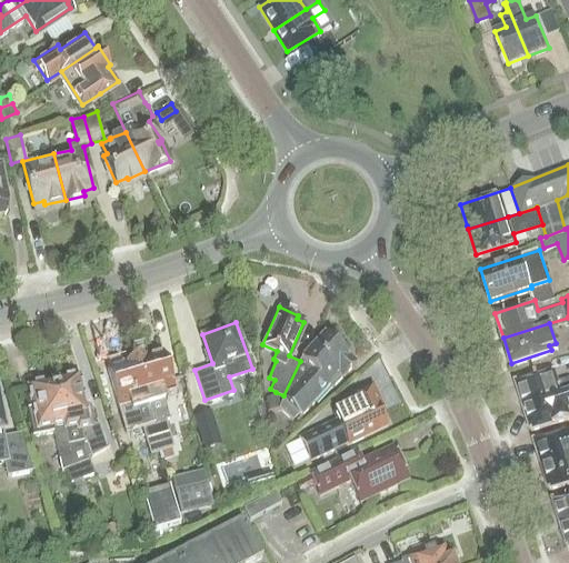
[(283,395),(278,405),(291,416),(298,409),(301,413),(315,400),(310,396),(325,380),(331,386),(357,361),(325,331),(303,353),(301,358),(300,361),(283,395)]
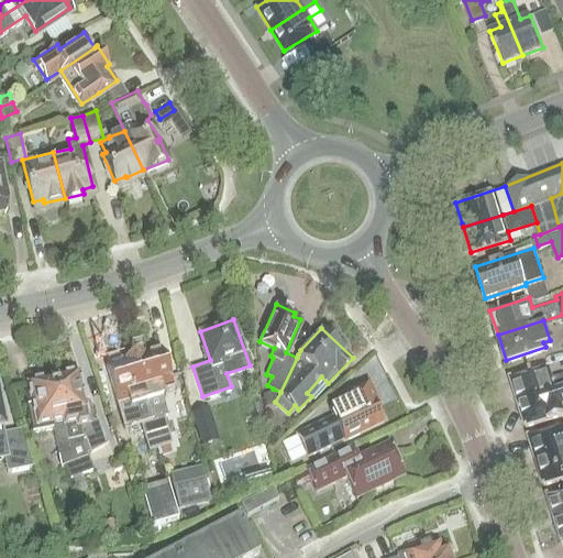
[(161,348),(132,357),(152,417),(163,414),(166,413),(159,390),(172,386),(161,348)]
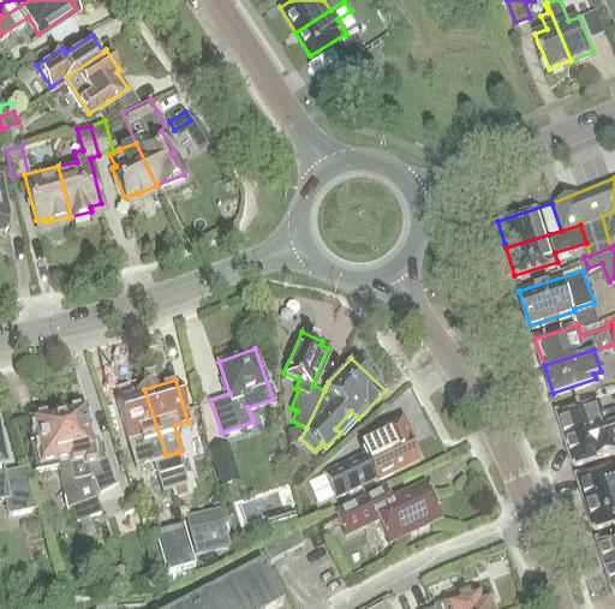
[(142,389),(114,398),(126,440),(143,435),(145,441),(147,440),(156,473),(181,466),(178,452),(166,455),(144,389),(142,389)]
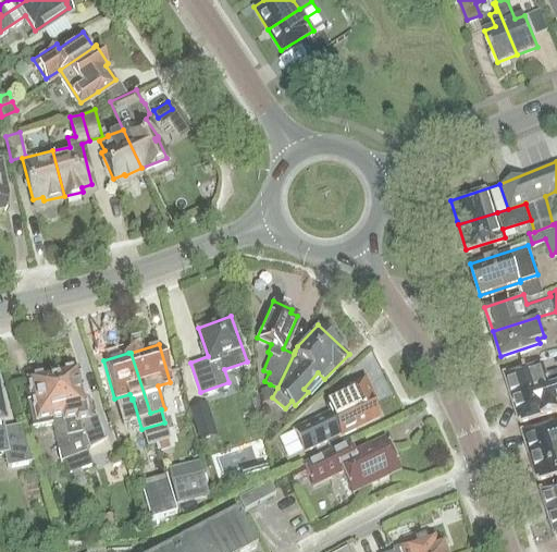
[(556,363),(556,368),(546,371),(543,360),(505,372),(512,395),(556,381),(556,359),(556,360),(556,363)]
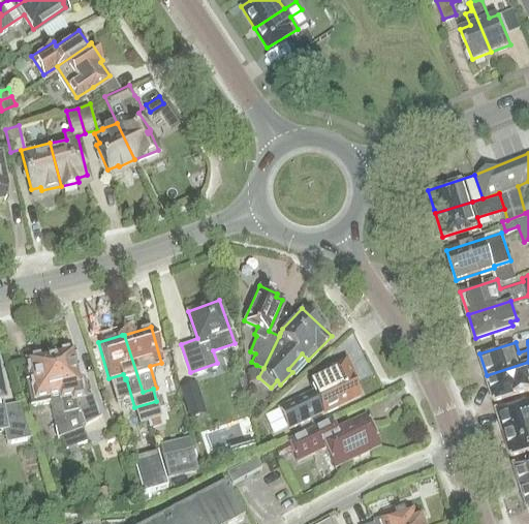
[(81,423),(84,421),(85,424),(98,417),(94,408),(93,399),(89,400),(85,377),(82,378),(75,347),(57,351),(62,378),(57,378),(64,410),(67,419),(78,415),(81,423)]
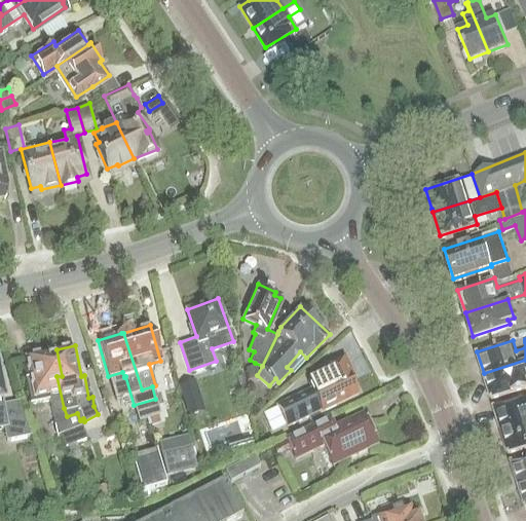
[(47,397),(60,434),(82,424),(80,420),(77,413),(67,416),(64,408),(57,376),(62,376),(57,349),(26,356),(30,375),(26,375),(30,400),(47,397)]
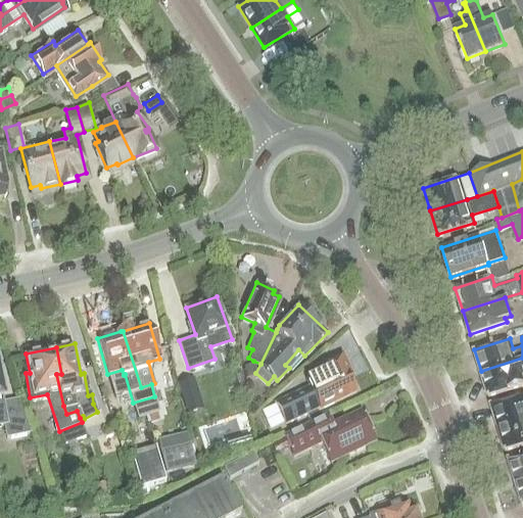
[(310,383),(275,398),(284,419),(320,404),(320,405),(355,388),(348,374),(352,372),(342,351),(324,360),(327,367),(306,376),(310,383)]
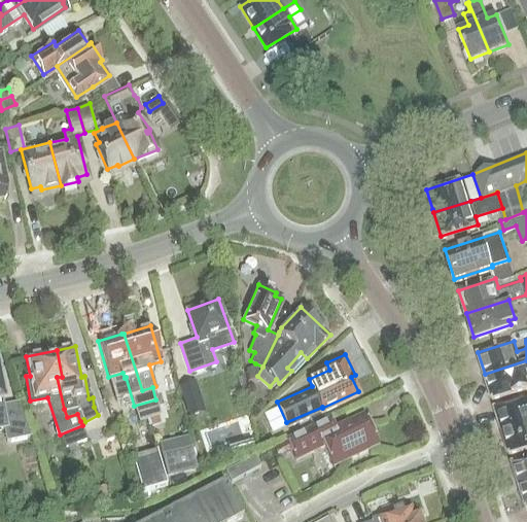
[(526,360),(485,374),(492,396),(526,385),(526,384),(525,376),(526,375),(526,360)]
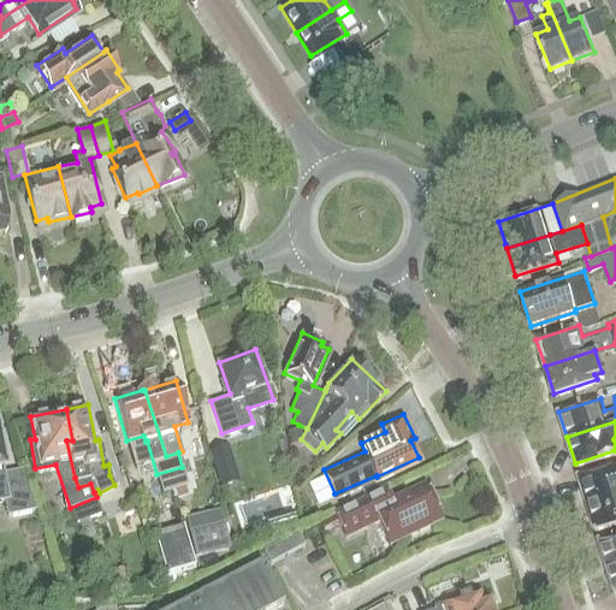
[(298,425),(288,427),(290,442),(301,439),(298,425)]
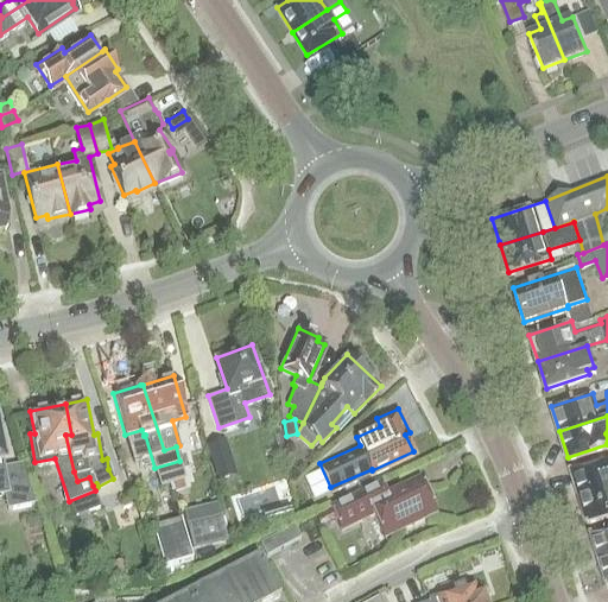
[(0,449),(0,492),(7,490),(11,505),(35,501),(20,462),(2,466),(0,449)]
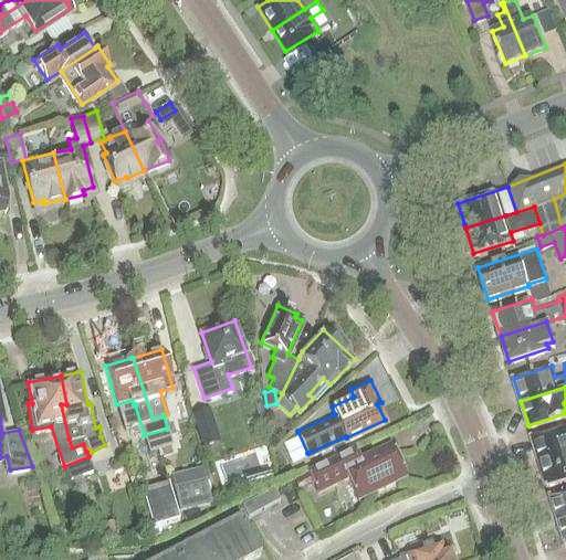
[(565,425),(531,436),(538,461),(565,451),(565,425)]
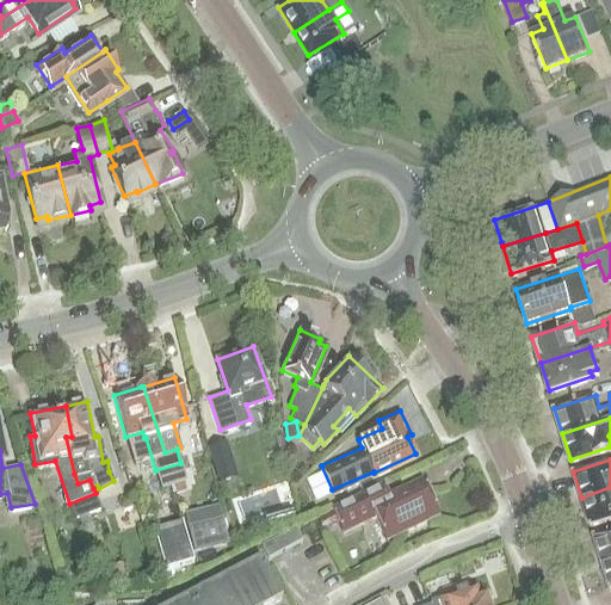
[(180,463),(155,470),(160,486),(173,482),(183,479),(185,479),(180,463)]
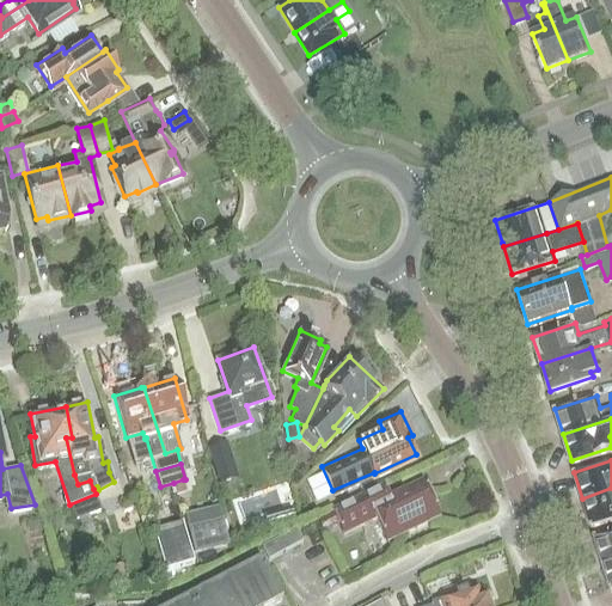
[(380,482),(316,512),(323,526),(337,519),(342,530),(375,514),(386,537),(438,513),(421,478),(386,494),(380,482)]
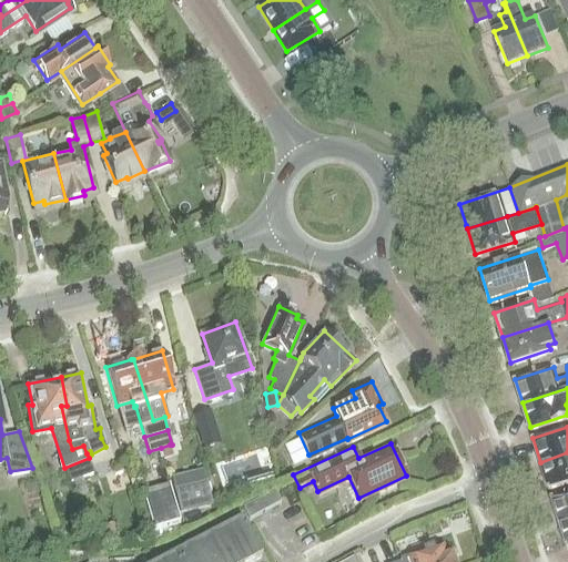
[(170,445),(161,448),(164,456),(172,452),(170,445)]
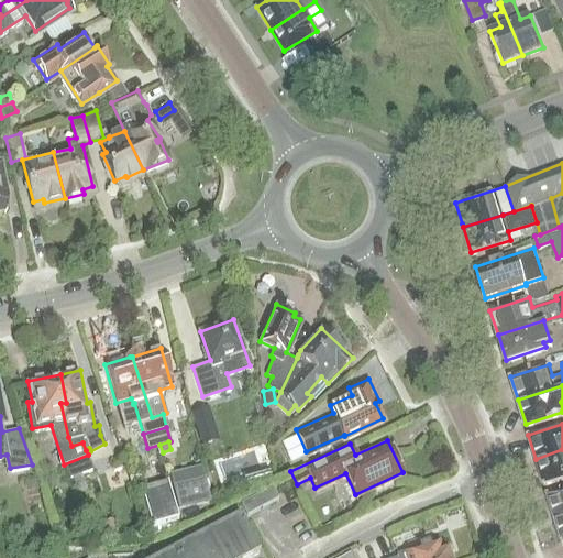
[(562,449),(536,459),(543,482),(562,476),(562,449)]
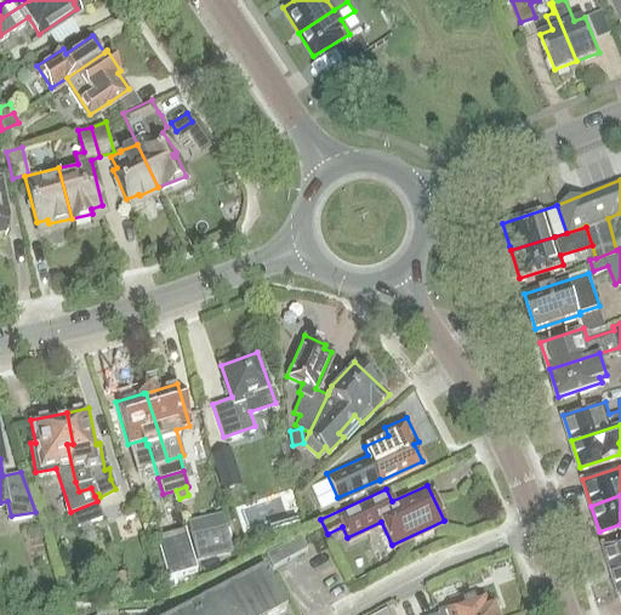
[(74,524),(78,523),(89,519),(102,516),(97,501),(70,512),(74,524)]
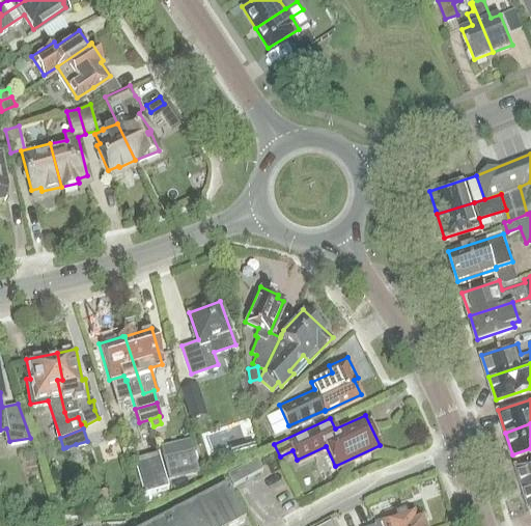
[(81,462),(76,444),(66,447),(72,465),(81,462)]
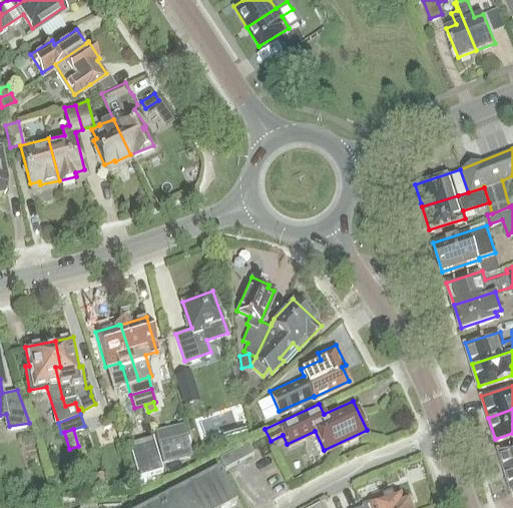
[(185,435),(156,442),(161,461),(189,455),(185,435)]
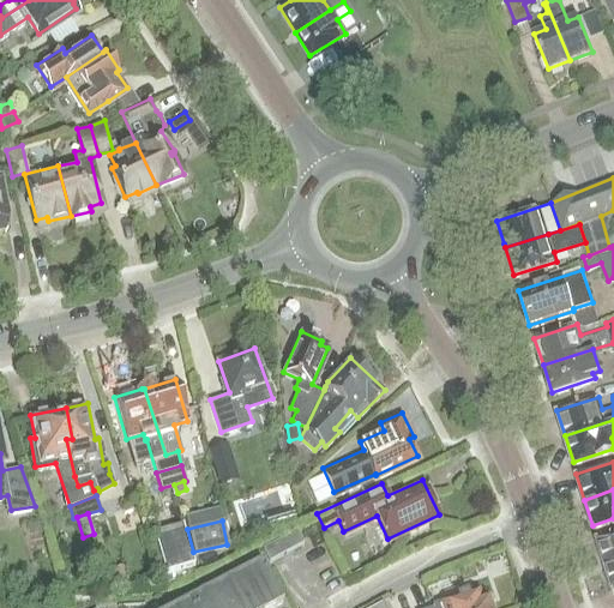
[(185,528),(156,536),(166,569),(193,559),(185,528)]
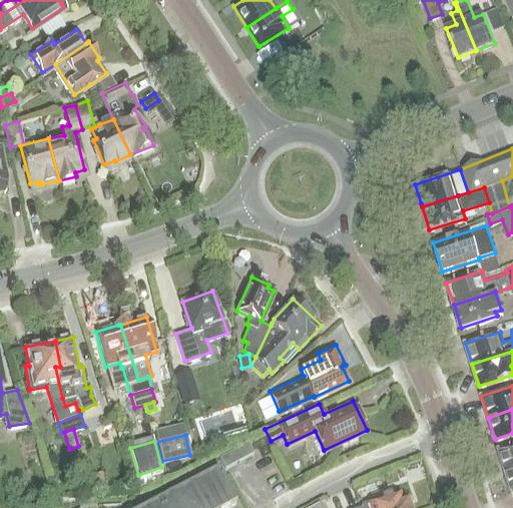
[(238,459),(252,451),(246,441),(232,448),(238,459)]
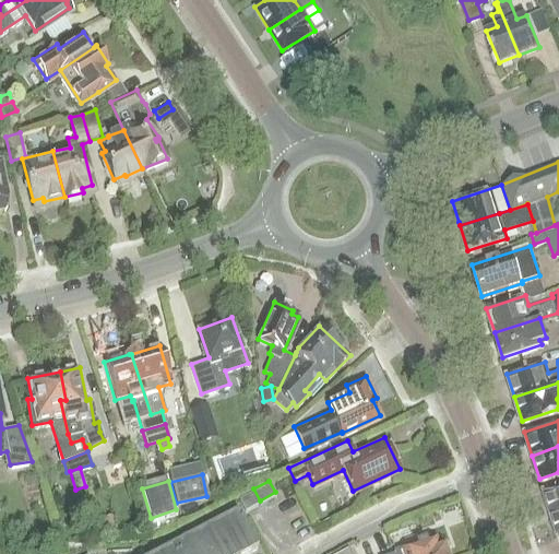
[(558,483),(542,490),(549,513),(558,509),(558,483)]
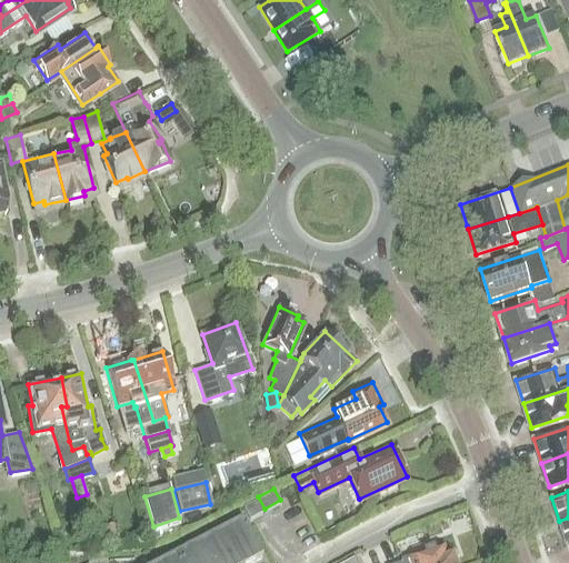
[(258,496),(242,504),(249,516),(265,509),(258,496)]
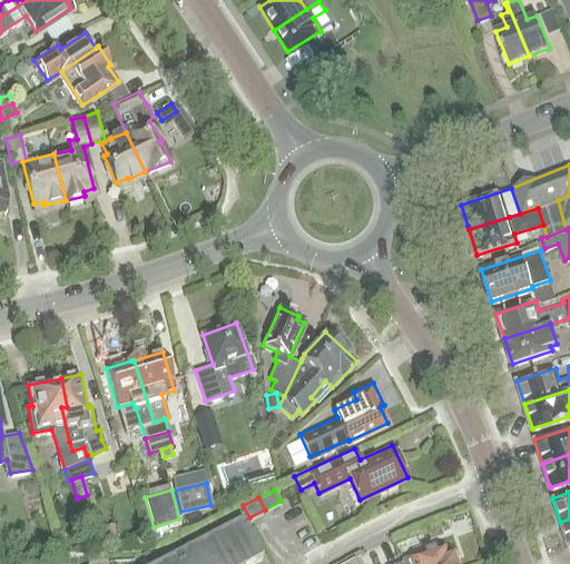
[(242,517),(153,563),(244,563),(262,555),(242,517)]
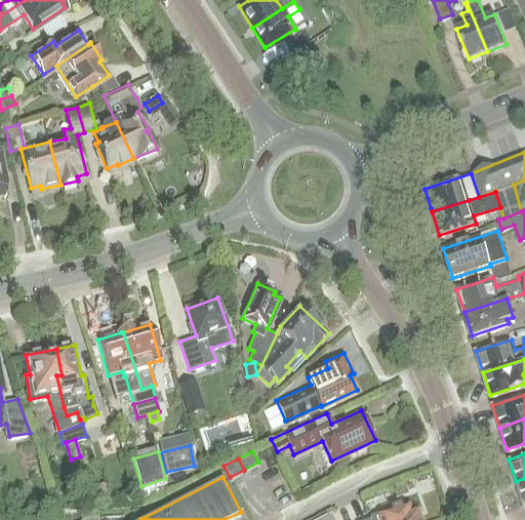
[(524,478),(516,481),(523,504),(524,503),(524,478)]
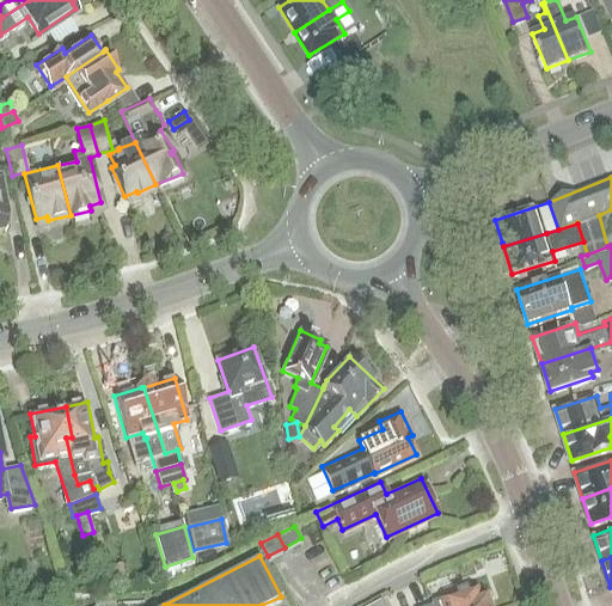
[(126,575),(121,561),(110,564),(114,579),(126,575)]
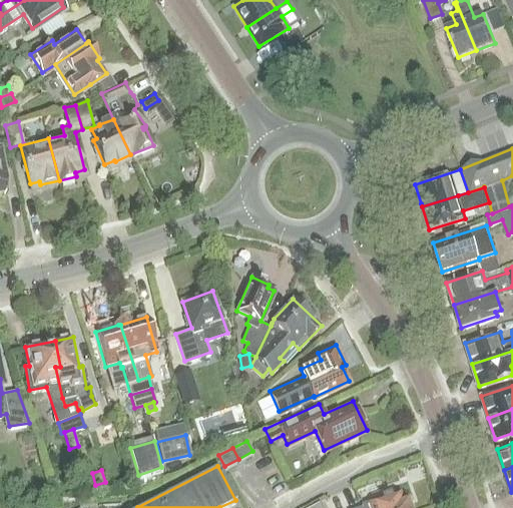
[(409,507),(406,495),(403,496),(400,489),(361,502),(362,505),(352,507),(409,507)]
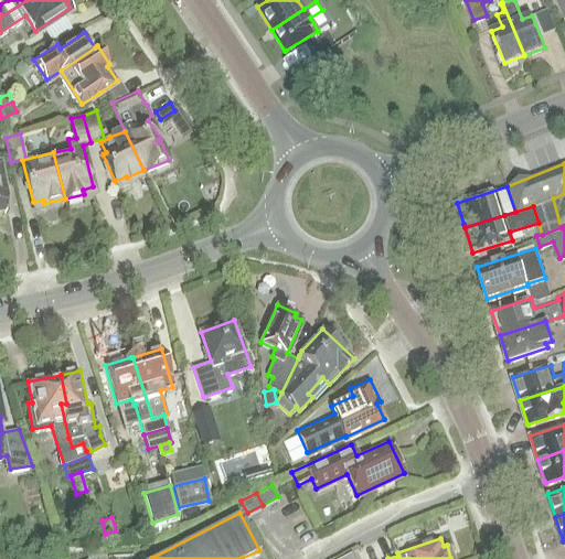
[(361,558),(356,548),(334,558),(361,558)]
